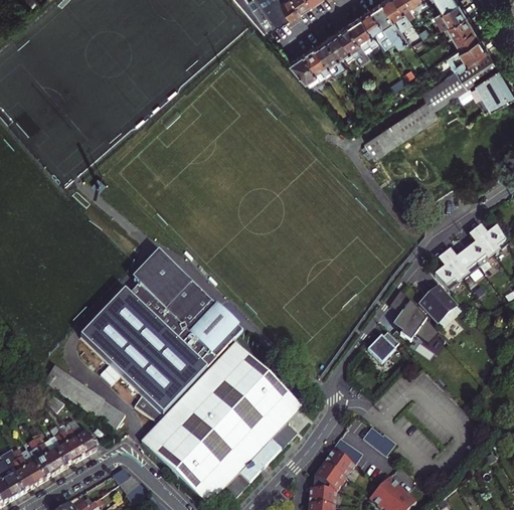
[(290,12),(282,0),(237,0),(264,29),(271,25),(280,19),(290,12)]
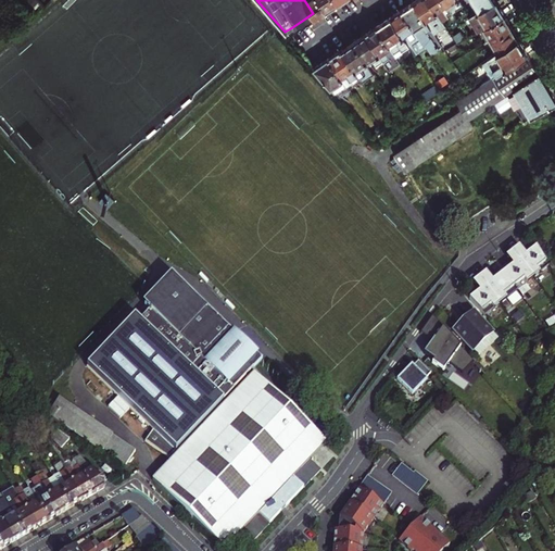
[(324,5),(319,0),(304,0),(313,13),(318,10),(324,5)]
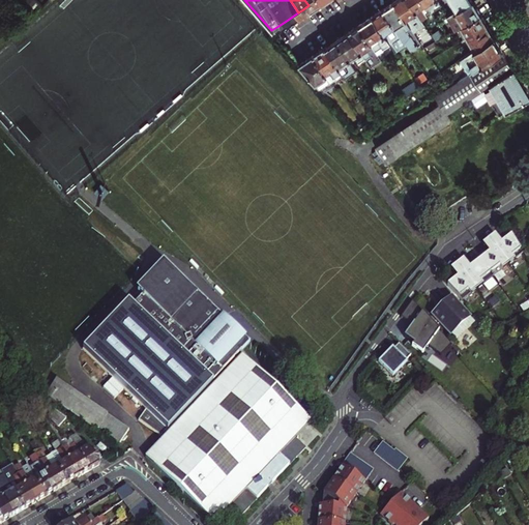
[(410,23),(406,17),(395,0),(388,0),(382,5),(399,31),(410,23)]
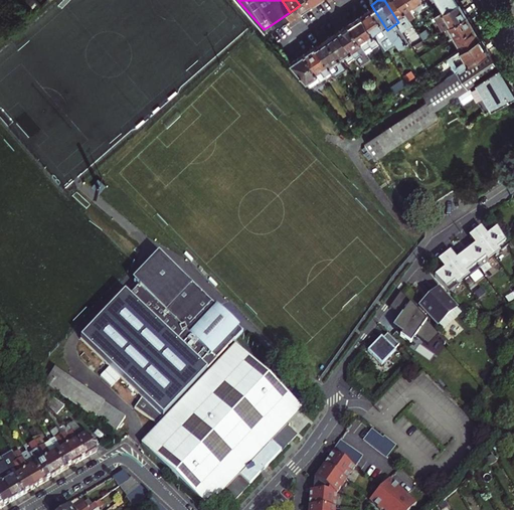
[(394,16),(404,9),(398,0),(384,0),(394,16)]
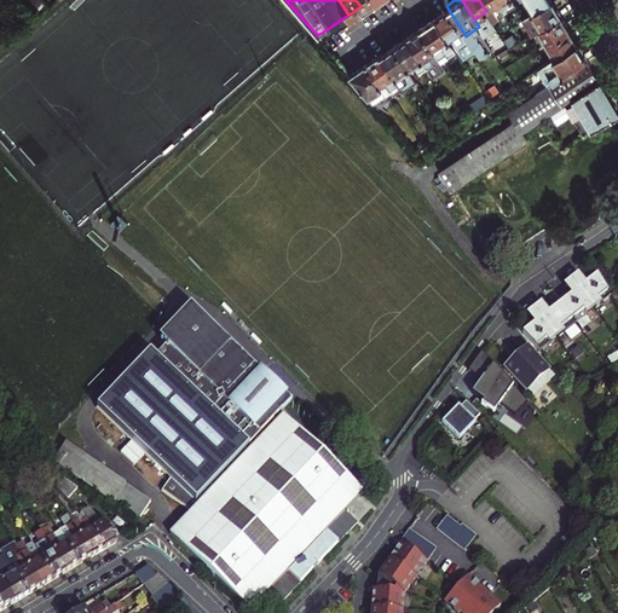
[(500,3),(498,0),(479,0),(486,11),(492,18),(498,13),(494,7),(500,3)]
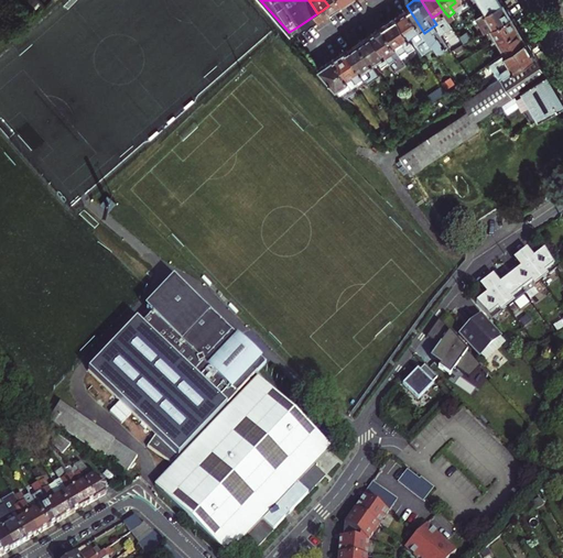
[(477,11),(486,25),(511,11),(507,6),(506,2),(509,0),(496,0),(486,6),(477,11)]
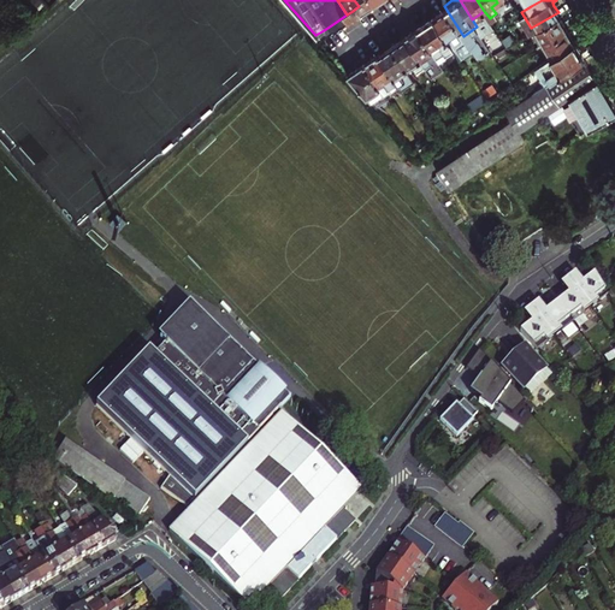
[(491,7),(496,13),(502,10),(501,7),(497,3),(491,7)]
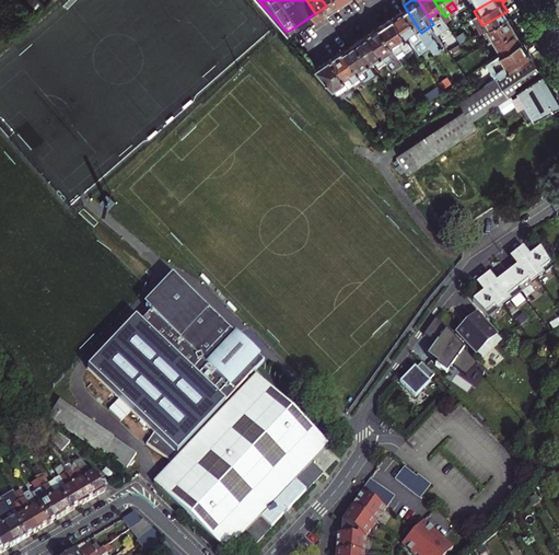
[(421,33),(404,6),(399,8),(392,13),(409,39),(411,43),(417,51),(422,48),(419,42),(417,42),(415,38),(422,34),(421,33)]
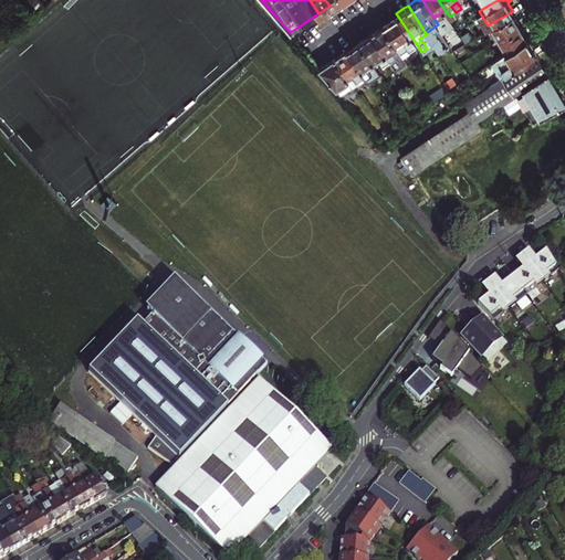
[(433,18),(438,24),(440,28),(443,25),(441,22),(450,17),(445,10),(433,18)]
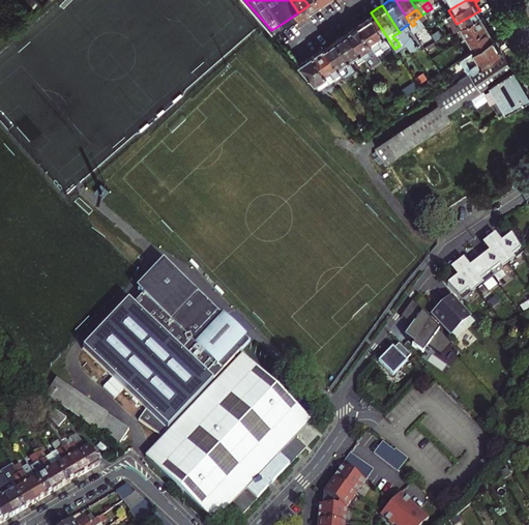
[(463,26),(467,33),(487,22),(482,16),(480,10),(457,24),(459,28),(463,26)]
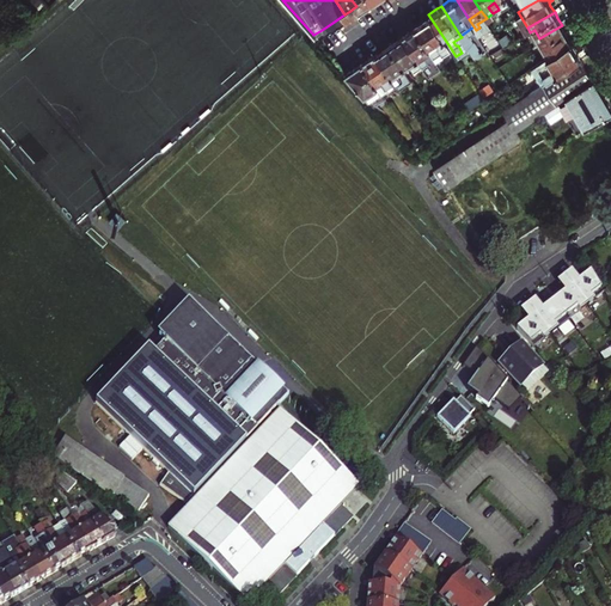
[(447,43),(428,14),(421,19),(414,24),(428,46),(433,53),(435,50),(447,43)]
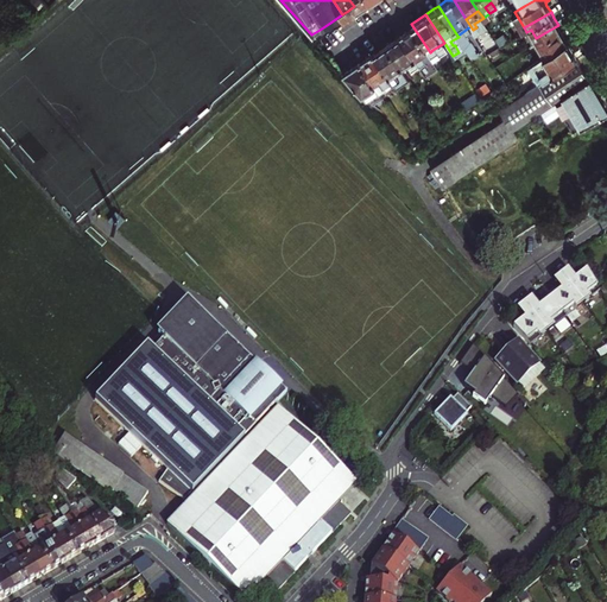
[(405,27),(398,32),(418,61),(424,57),(424,56),(419,49),(425,45),(411,24),(405,27)]
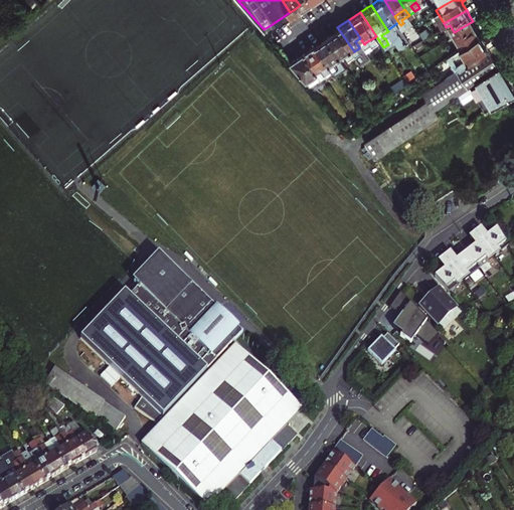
[(473,21),(454,32),(461,44),(480,32),(475,25),(473,21)]
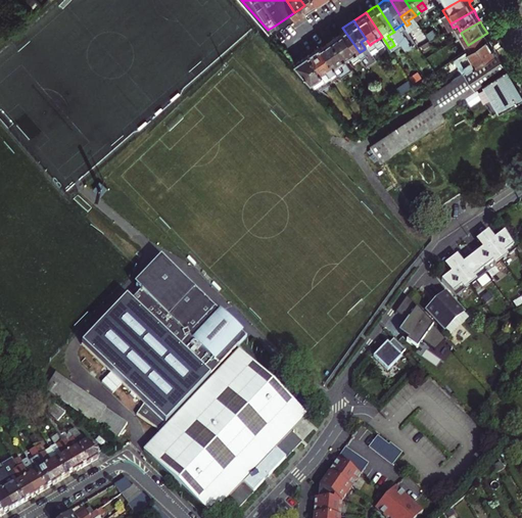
[(360,52),(342,28),(337,32),(331,35),(344,54),(349,51),(352,56),(354,56),(360,52)]
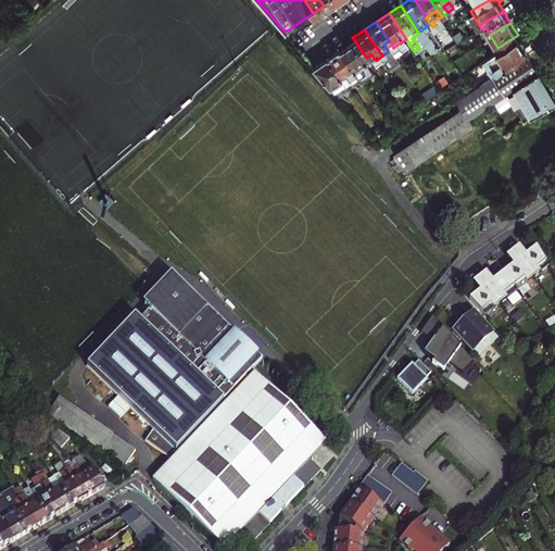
[(482,59),(492,74),(527,51),(531,48),(527,41),(522,45),(520,40),(518,35),(497,48),(482,59)]
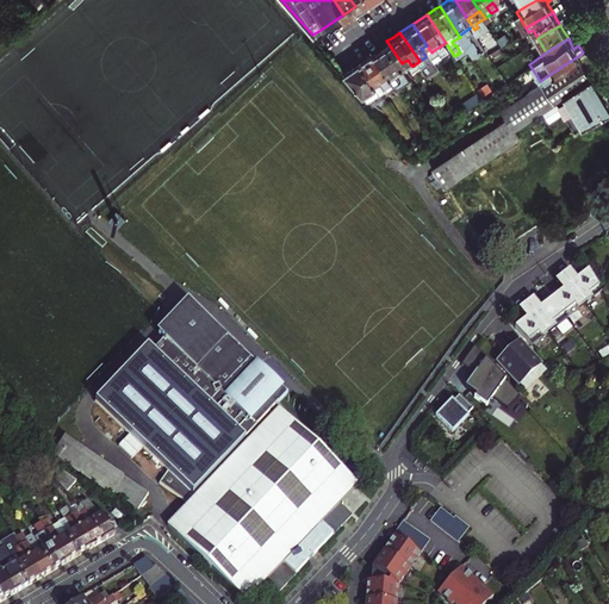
[(402,63),(386,41),(381,44),(374,49),(395,79),(397,82),(397,83),(410,75),(402,63)]
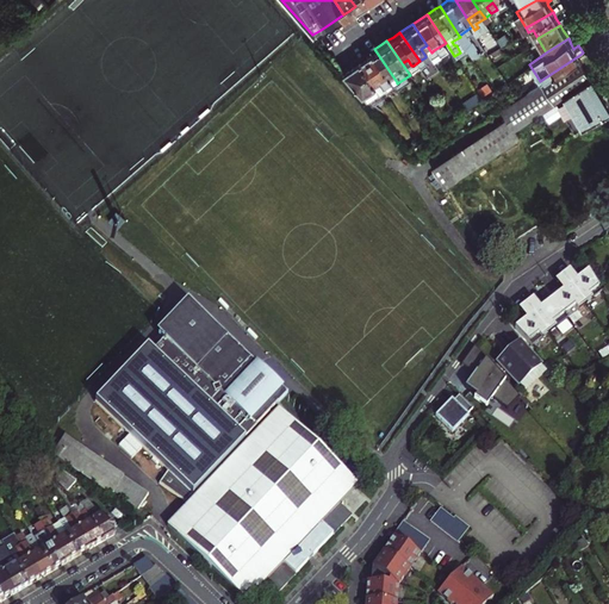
[(434,50),(436,54),(448,47),(446,43),(434,50)]
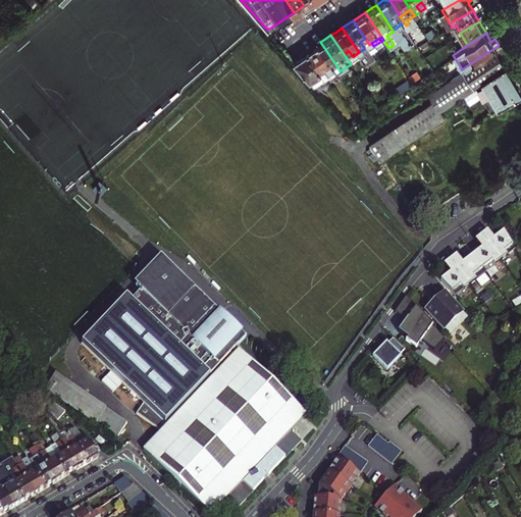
[(360,42),(364,48),(367,46),(369,45),(365,39),(360,42)]
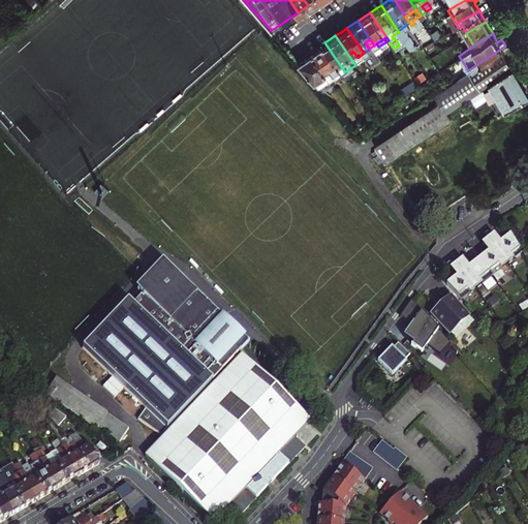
[(342,68),(324,42),(319,47),(312,51),(327,71),(330,76),(342,68)]
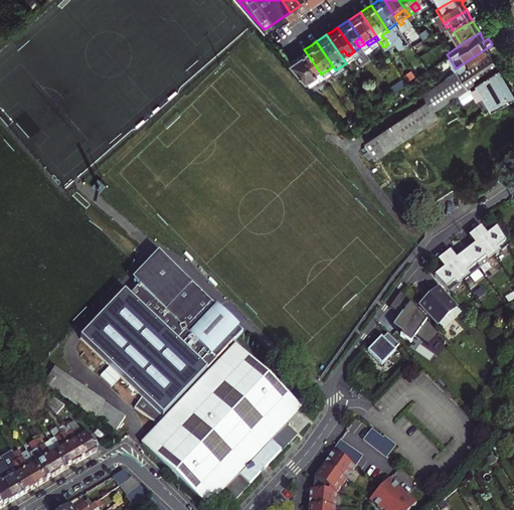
[(365,141),(374,155),(386,147),(439,112),(436,107),(435,106),(451,95),(497,62),(492,53),(488,47),(456,68),(422,90),(427,98),(365,141)]
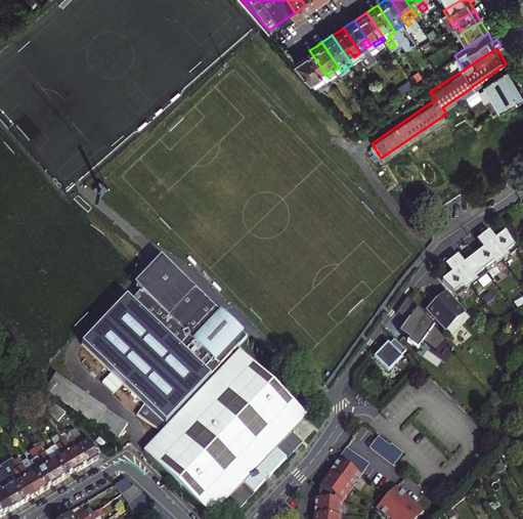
[(323,71),(309,50),(303,55),(295,60),(311,78),(323,71)]
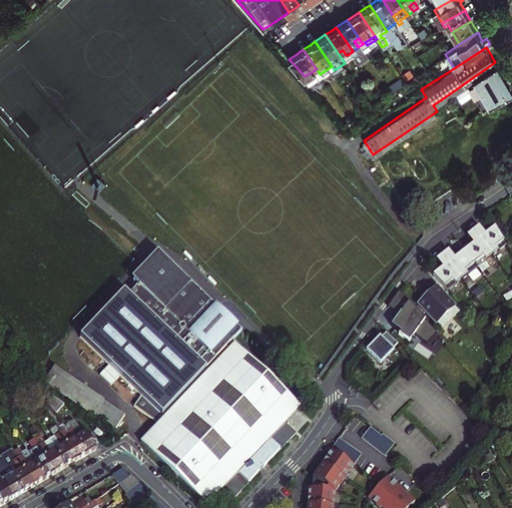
[(468,83),(484,108),(511,90),(504,76),(496,64),(468,83)]
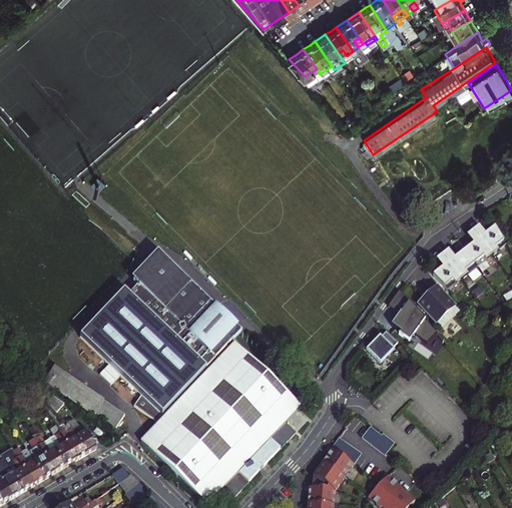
[(479,223),(473,227),(492,252),(506,242),(495,223),(489,227),(485,230),(479,223)]
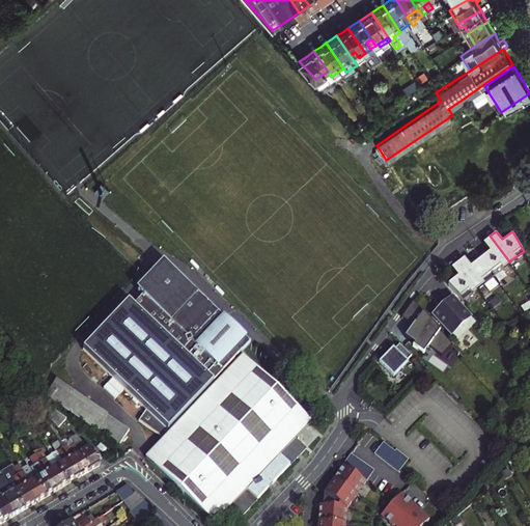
[(486,252),(480,256),(494,274),(509,261),(490,236),(483,241),(490,249),(486,252)]
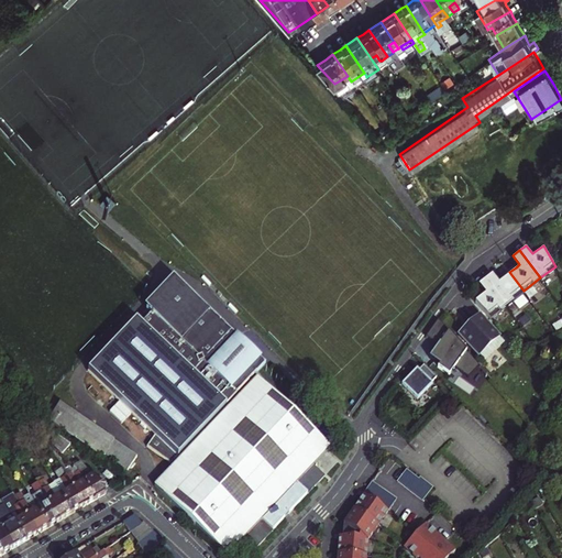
[(224,401),(264,360),(172,272),(84,363),(153,429),(145,441),(169,459),(176,451),(176,452),(226,402),(224,401)]
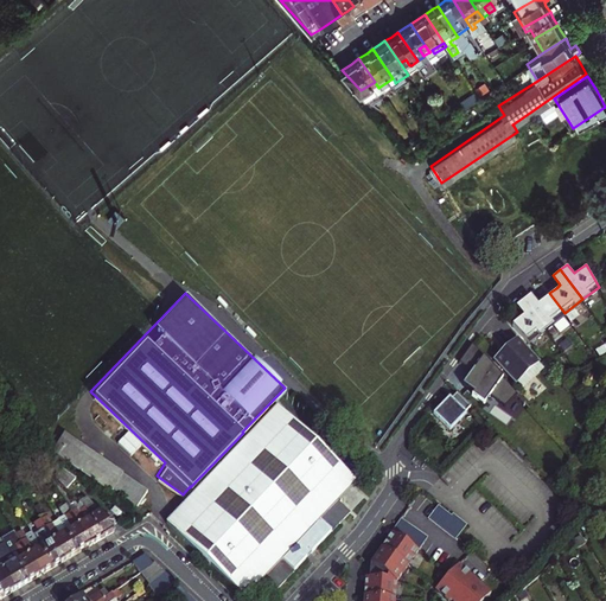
[(530,293),(523,298),(547,327),(565,313),(549,293),(542,299),(538,302),(530,293)]
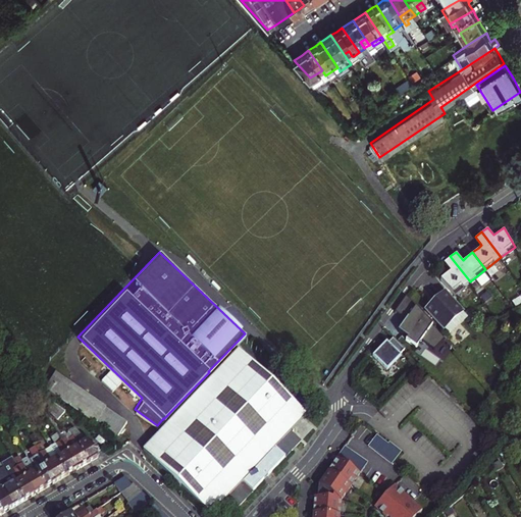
[(440,276),(456,293),(470,281),(450,256),(444,261),(451,269),(447,272),(440,276)]
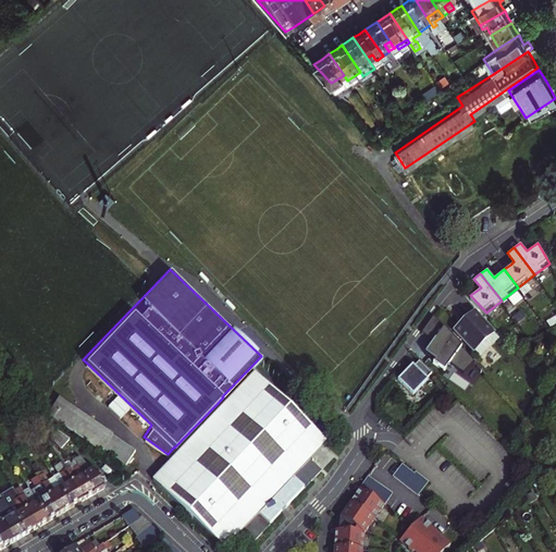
[(455,330),(474,350),(493,330),(474,310),(466,319),(455,330)]
